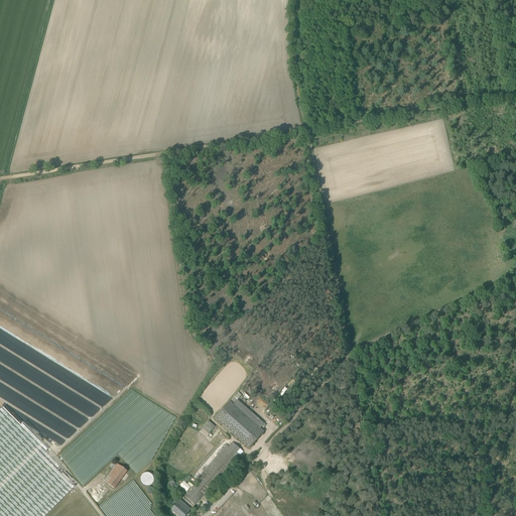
[(264,432),(260,428),(234,405),(230,401),(215,418),(249,448),(264,432)]
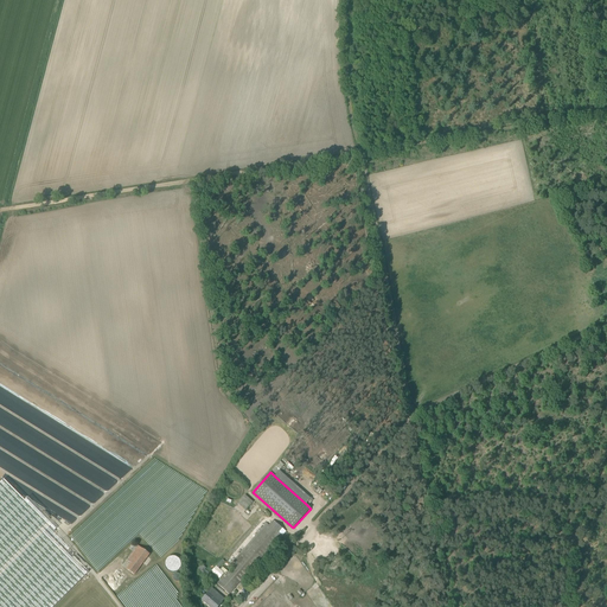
[(0,606),(52,606),(89,572),(68,550),(71,548),(55,530),(58,528),(29,498),(25,502),(4,479),(0,483),(0,606)]
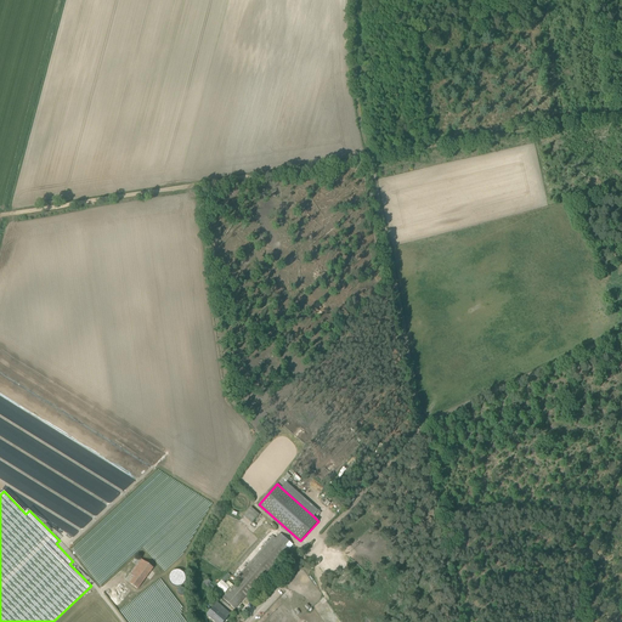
[(250,507),(242,515),(250,524),(259,514),(250,507)]
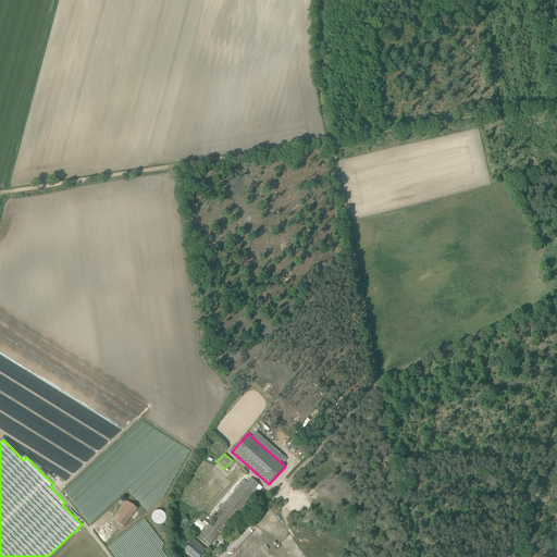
[(210,545),(261,487),(251,478),(199,536),(210,545)]
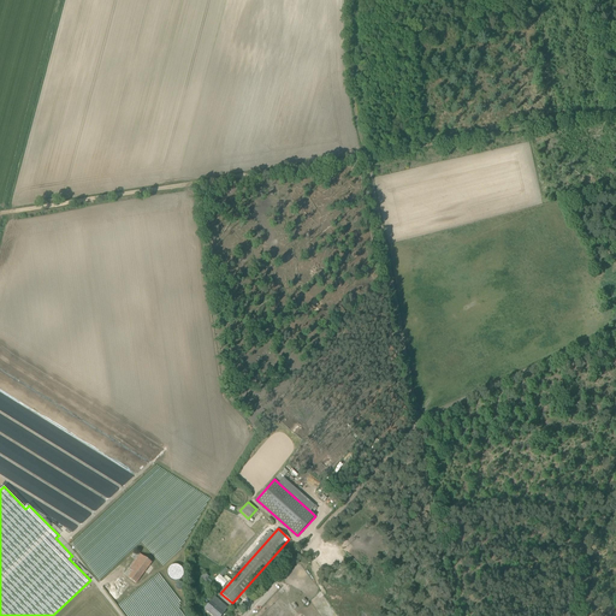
[(136,584),(152,562),(141,554),(130,569),(132,572),(129,578),(136,584)]
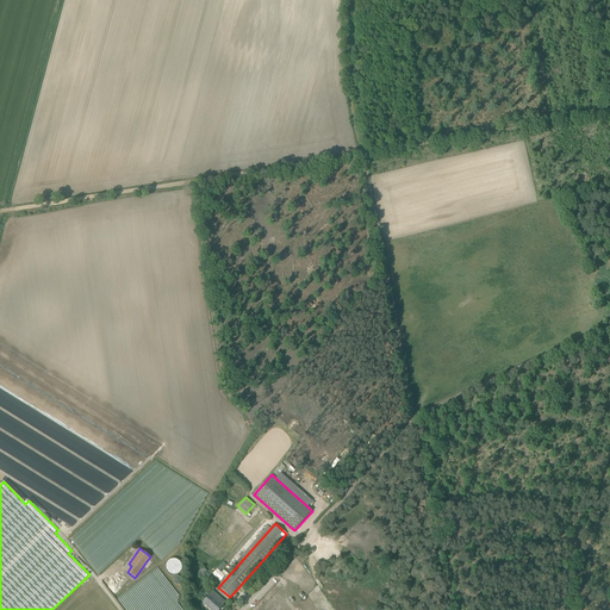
[(168,568),(178,567),(175,559),(167,561),(168,568)]
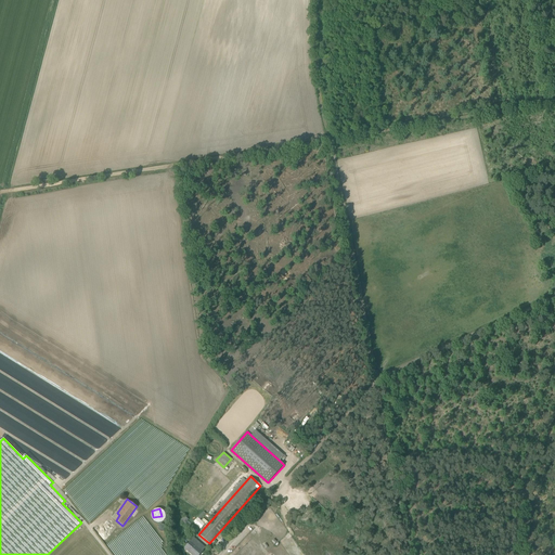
[(192,521),(201,529),(205,525),(196,517),(192,521)]
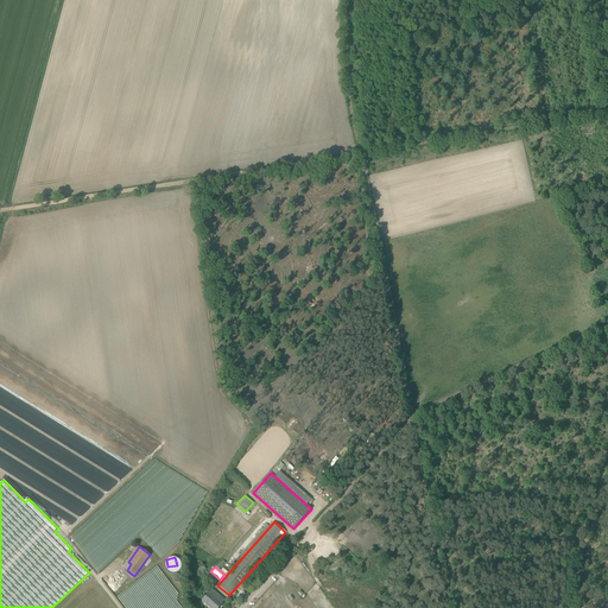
[(202,601),(210,607),(217,607),(222,605),(221,605),(225,601),(219,595),(216,599),(209,593),(202,601)]
